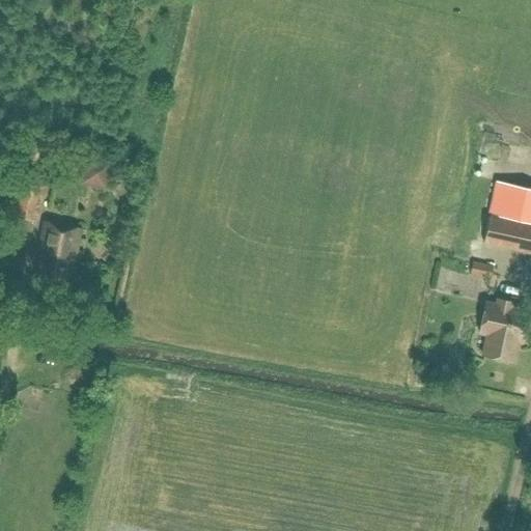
[(33,220),(42,169),(6,164),(0,201),(0,212),(11,215),(11,217),(33,220)]
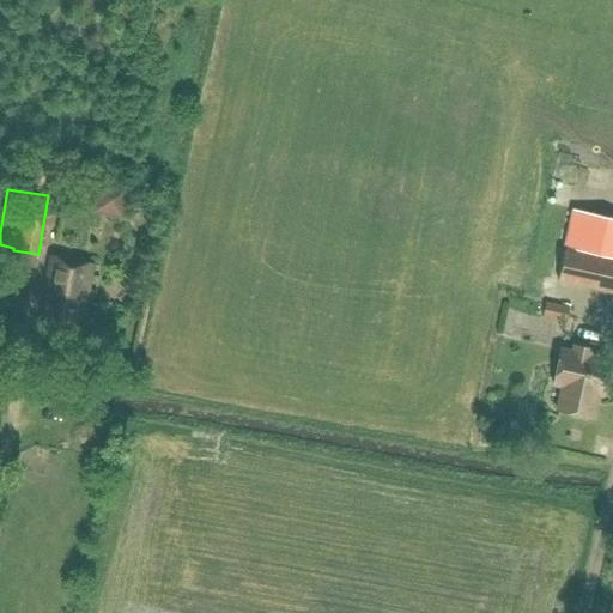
[(564,247),(612,256),(612,217),(571,208),(563,246),(564,247)]
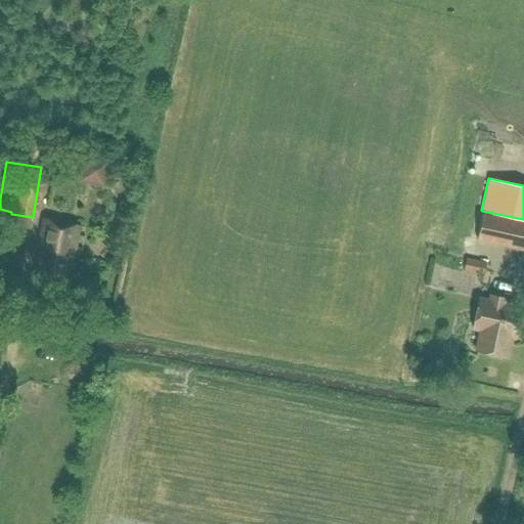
[(523,250),(523,219),(482,211),(476,239),(523,250)]
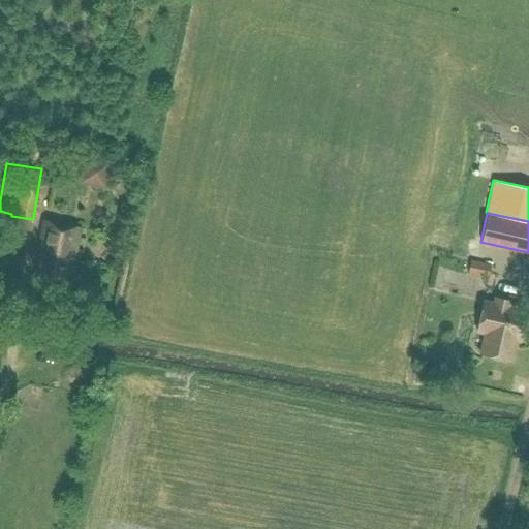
[(71,261),(80,225),(43,218),(37,250),(42,251),(37,276),(64,281),(68,260),(71,261)]
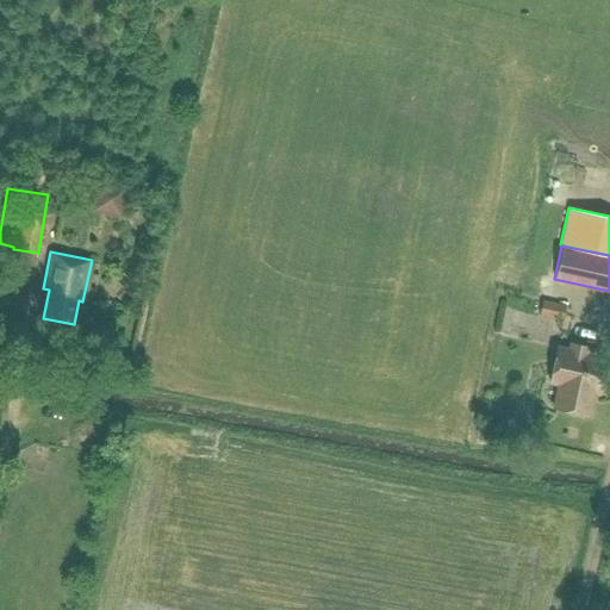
[(595,392),(602,355),(552,346),(545,381),(558,384),(553,408),(585,414),(590,391),(595,392)]
